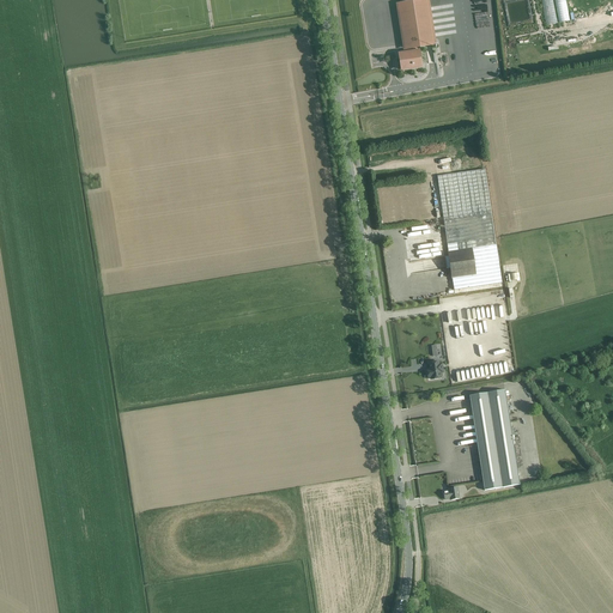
[(541,0),(547,26),(557,24),(552,0),(541,0)]
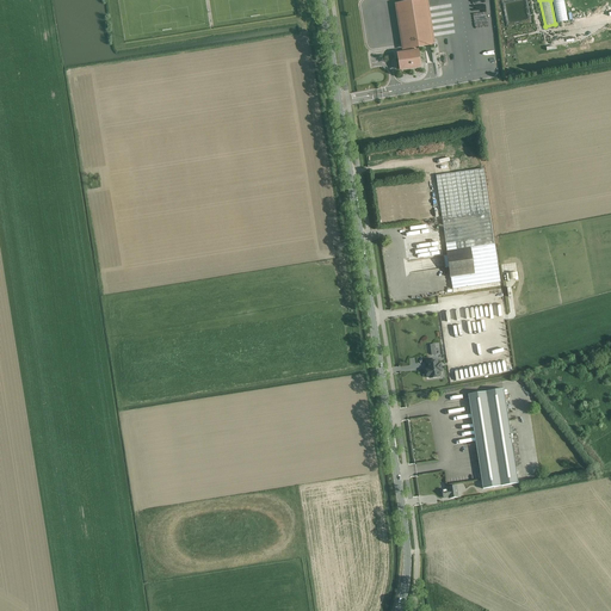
[(553,0),(559,23),(568,22),(563,0),(553,0)]
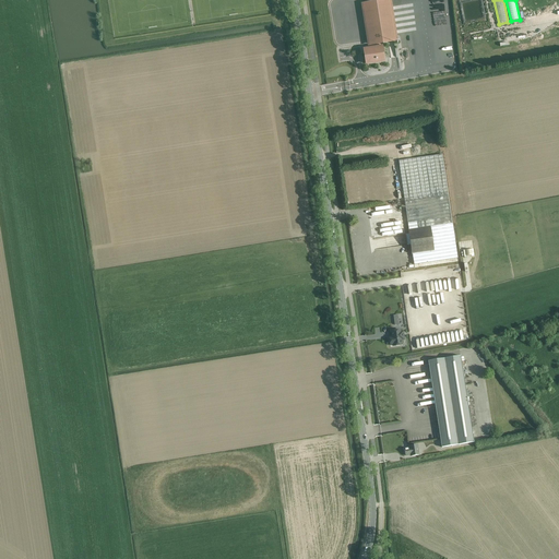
[(367,64),(372,63),(385,61),(383,46),(381,46),(381,45),(382,45),(397,43),(392,1),(364,6),(370,44),(375,44),(375,48),(373,48),(375,50),(371,51),(371,52),(366,54),(367,64)]
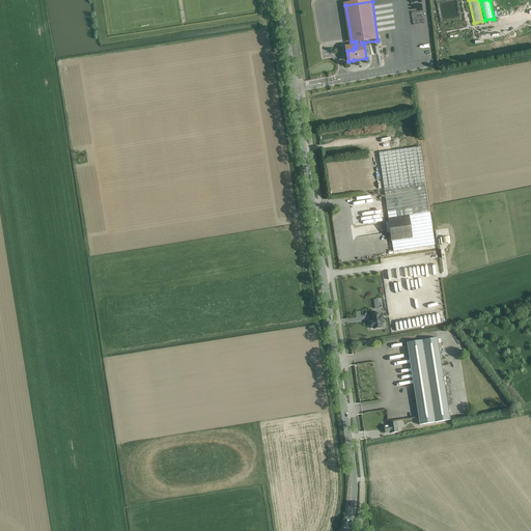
[(384,152),(379,152),(389,219),(388,219),(391,242),(392,242),(394,255),(407,253),(437,249),(420,146),(384,152)]
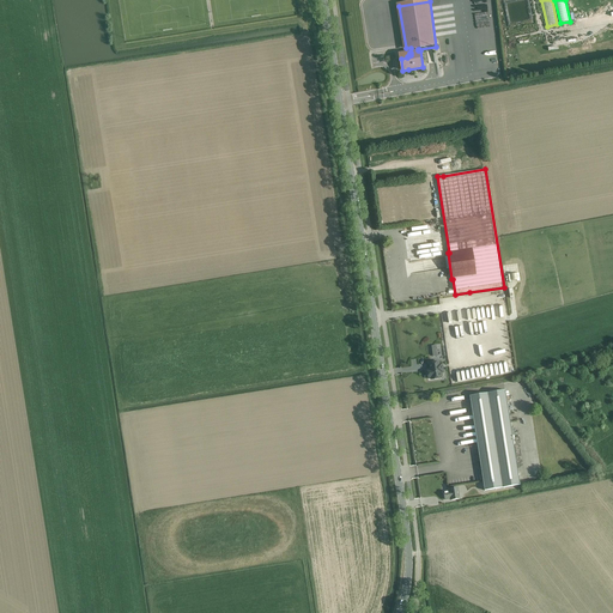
[(428,370),(429,377),(430,378),(431,378),(431,380),(441,378),(441,374),(443,372),(442,364),(439,364),(438,362),(429,363),(430,370),(428,370)]
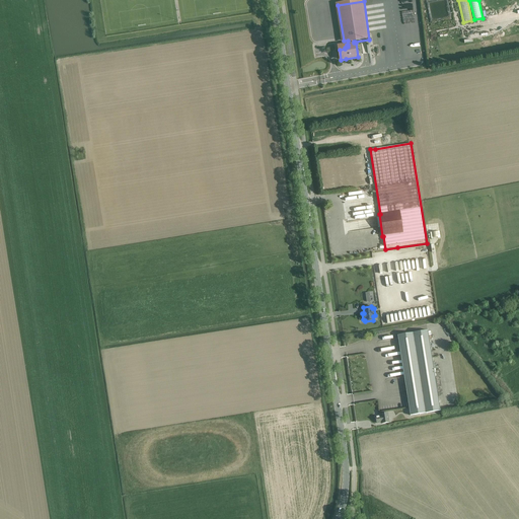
[(428,330),(402,335),(397,336),(411,416),(440,411),(428,330)]
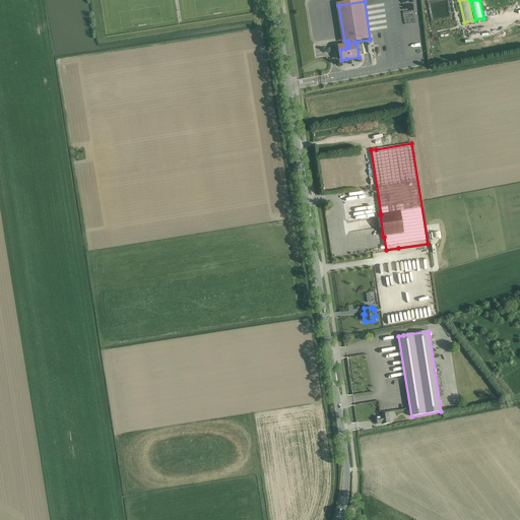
[(377,417),(378,424),(383,424),(383,425),(390,424),(388,413),(381,414),(382,416),(377,417)]
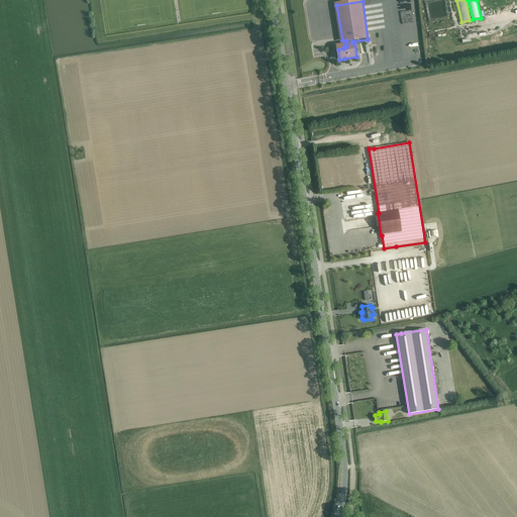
All buildings are outlined.
